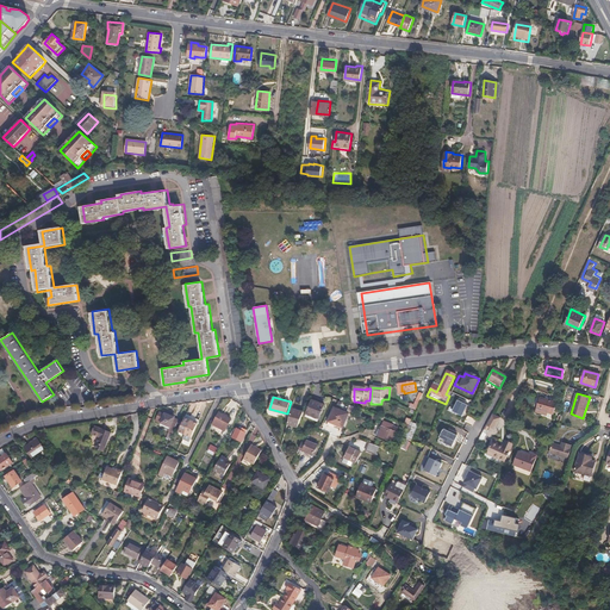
[(556,402),(541,397),(536,411),(547,415),(547,411),(553,414),(556,402)]
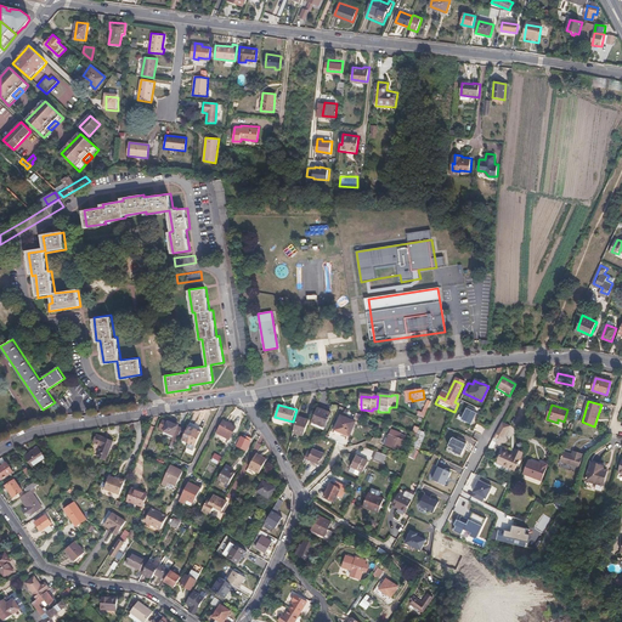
[(232,414),(239,418),(243,411),(236,407),(232,414)]
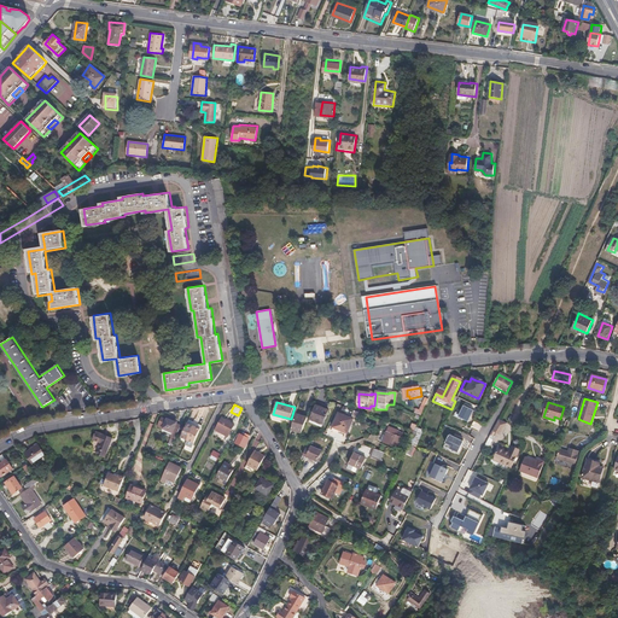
[(330,409),(316,404),(309,421),(322,427),(330,409)]
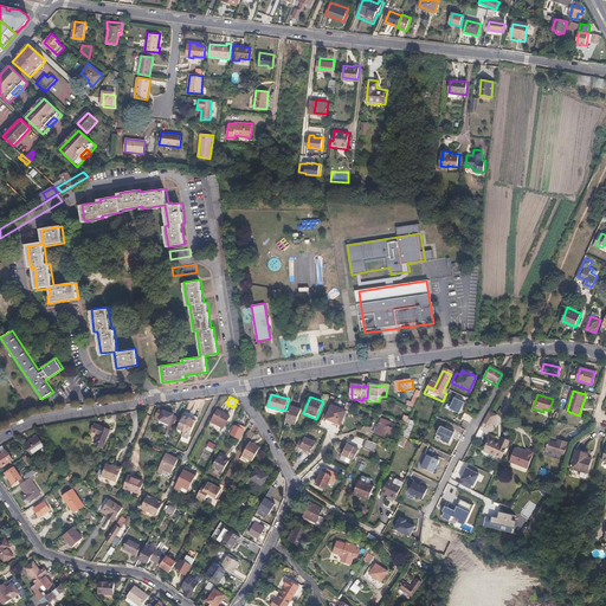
[(464,404),(455,399),(449,410),(459,416),(464,404)]
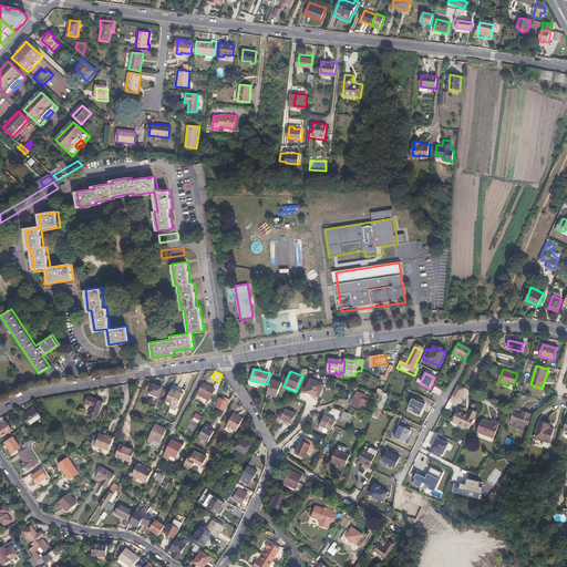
[(160,404),(167,387),(163,384),(164,383),(155,380),(155,381),(150,379),(146,387),(160,392),(156,399),(158,400),(157,403),(160,404)]
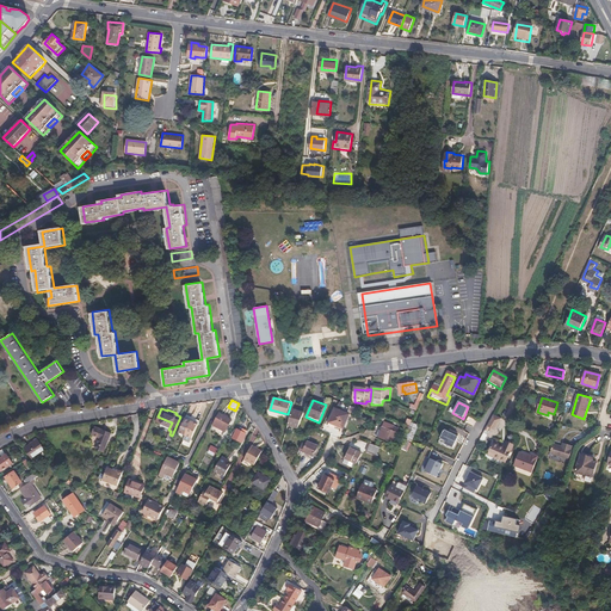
[(298,427),(304,412),(292,408),(288,424),(298,427)]
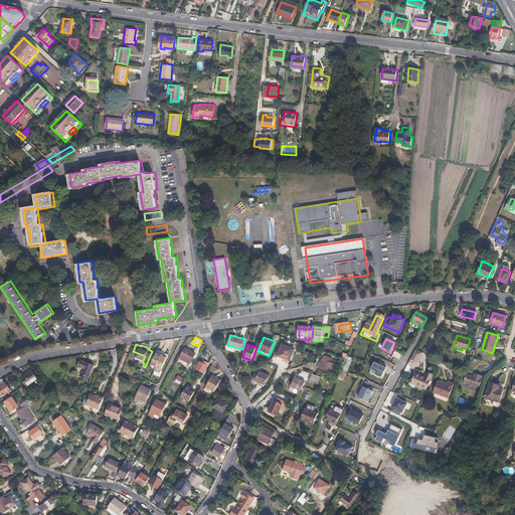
[(295,349),(283,344),(277,358),(284,361),(285,359),(290,361),(295,349)]
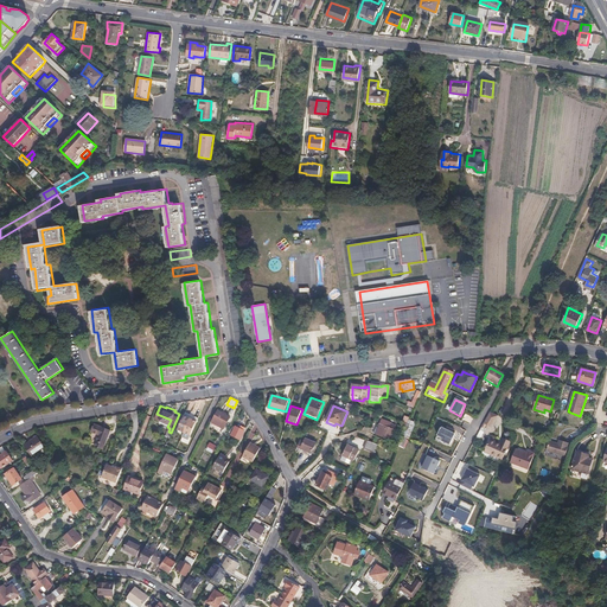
[(199,414),(186,408),(178,427),(191,433),(199,414)]
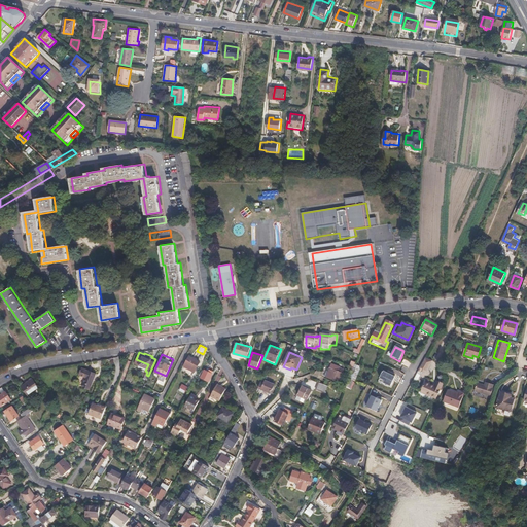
[(200,361),(188,356),(183,366),(186,369),(187,367),(195,372),(200,361)]
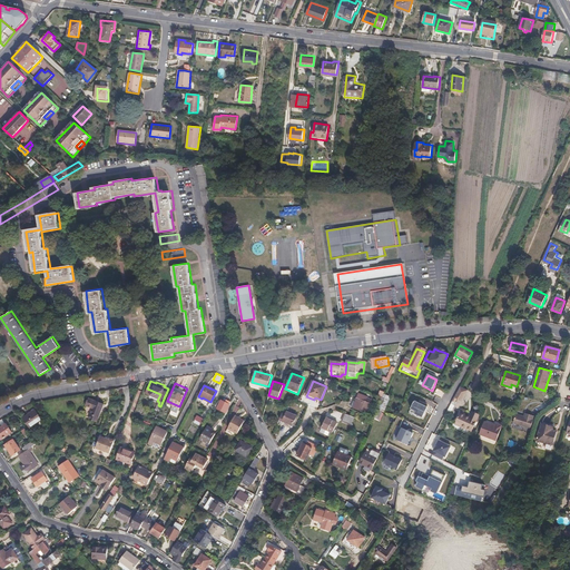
[(459,400),(463,402),(464,400),(467,394),(469,390),(462,386),(455,397),(459,400)]
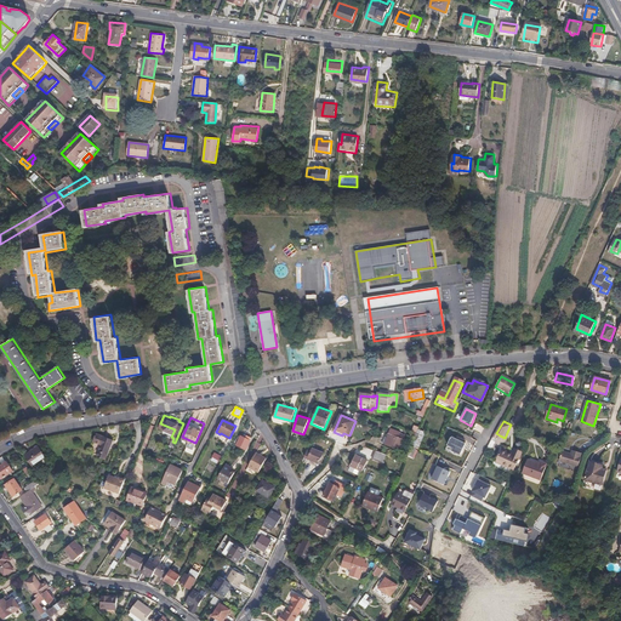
[(426,432),(421,429),(414,446),(420,450),(422,444),(421,443),(426,432)]
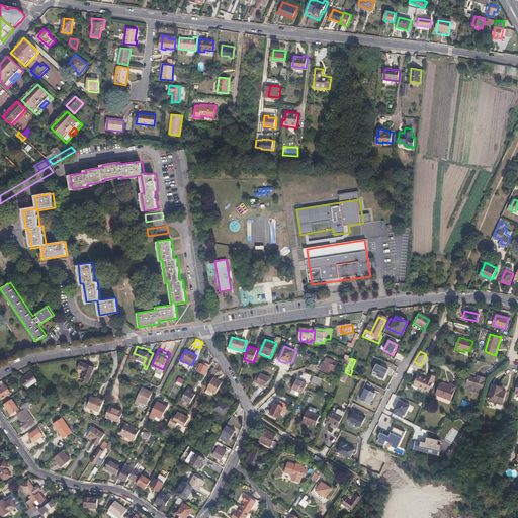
[(84,371),(80,380),(88,383),(94,367),(80,361),(77,368),(84,371)]
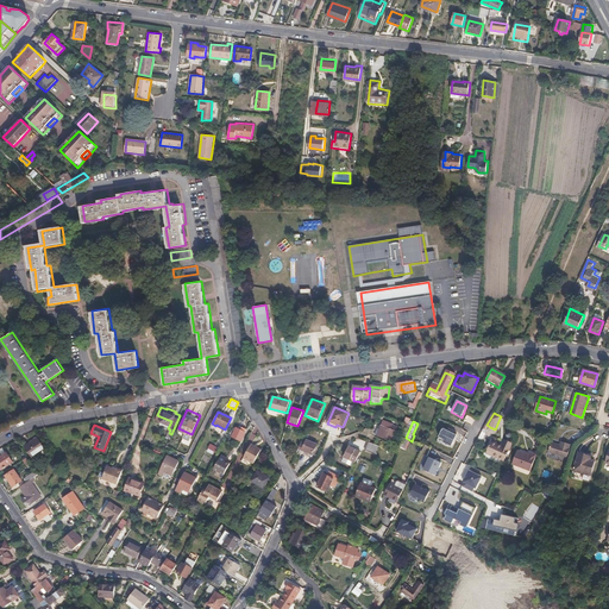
[(381,438),(387,440),(390,431),(389,429),(390,428),(382,425),(380,429),(382,431),(381,432),(382,433),(381,438)]
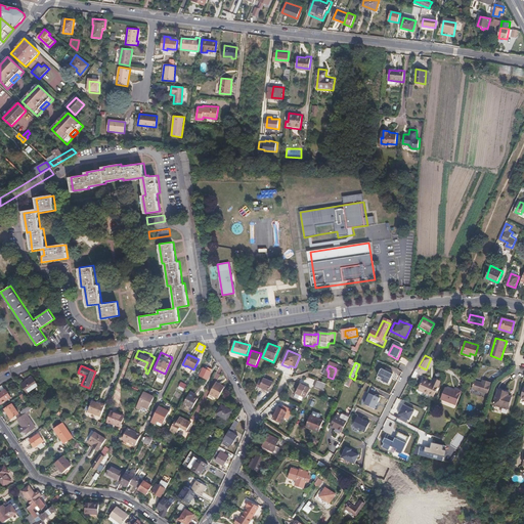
[(207,379),(211,372),(204,367),(200,376),(207,379)]
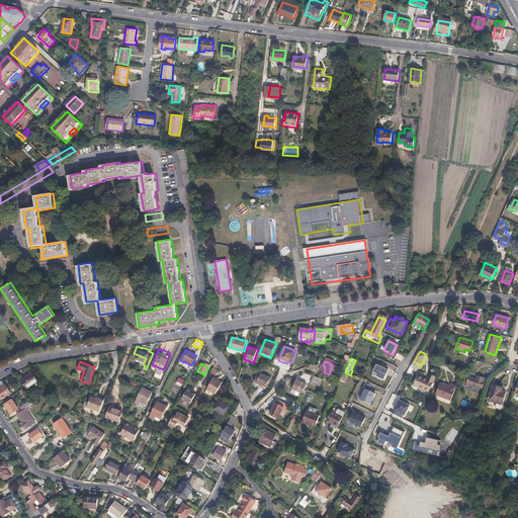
[(376,365),(372,372),(377,375),(376,377),(383,381),(386,376),(385,376),(387,371),(376,365)]
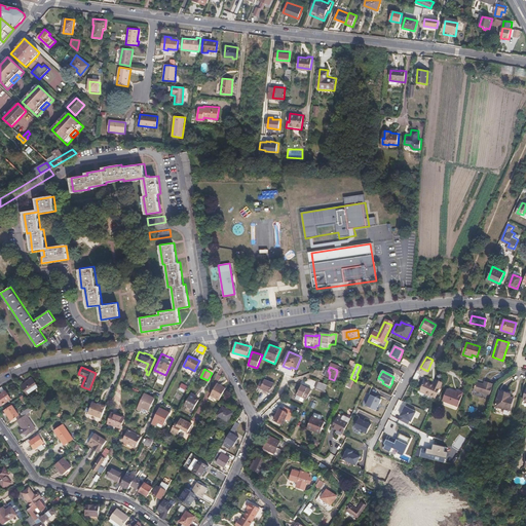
[(39,387),(33,378),(22,385),(28,395),(39,387)]
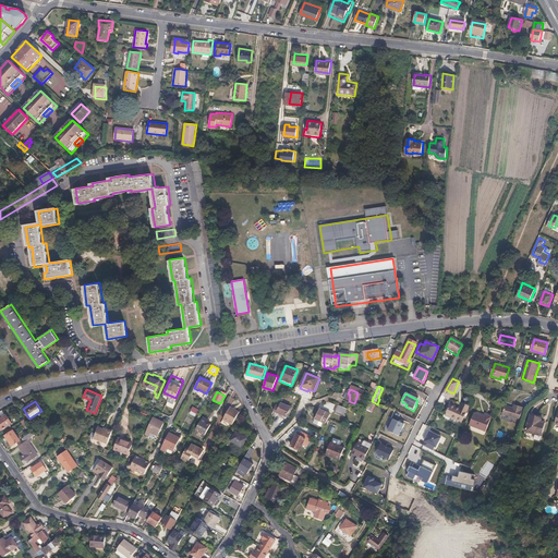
[(280,404),(277,403),(274,411),(287,416),(291,407),(281,402),(280,404)]
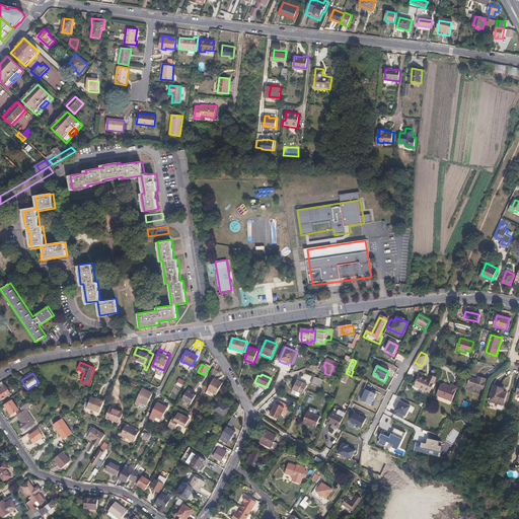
[(322,390),(326,381),(321,379),(313,375),(309,381),(318,385),(317,388),(322,390)]
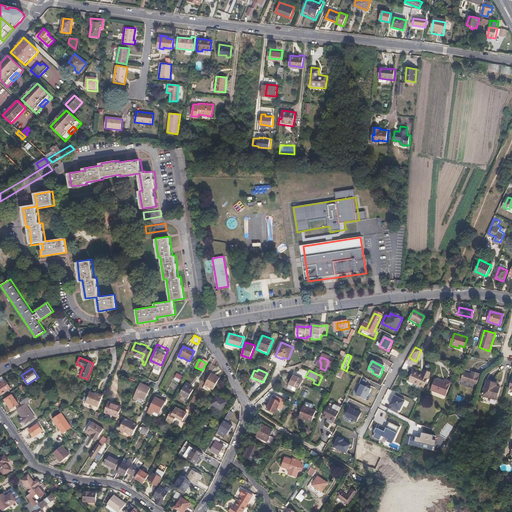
[(425,370),(422,375),(413,371),(407,383),(422,390),(431,372),(425,370)]
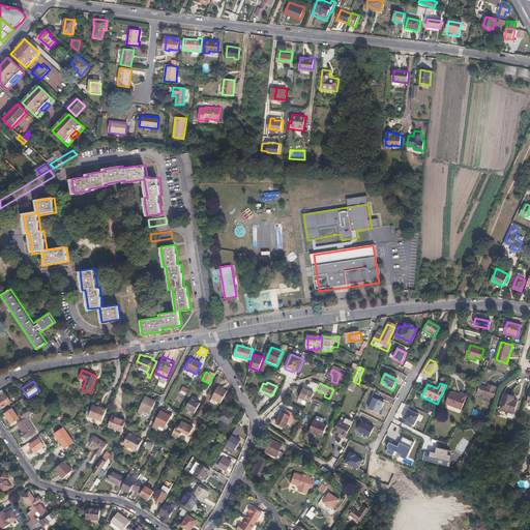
[(494,398),(496,390),(495,390),(496,386),(489,384),(488,387),(479,385),(477,393),(494,398)]
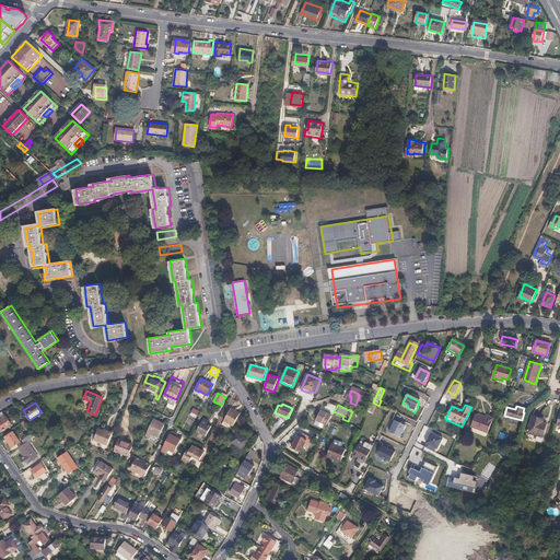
[(190,415),(198,418),(200,411),(194,408),(190,415)]
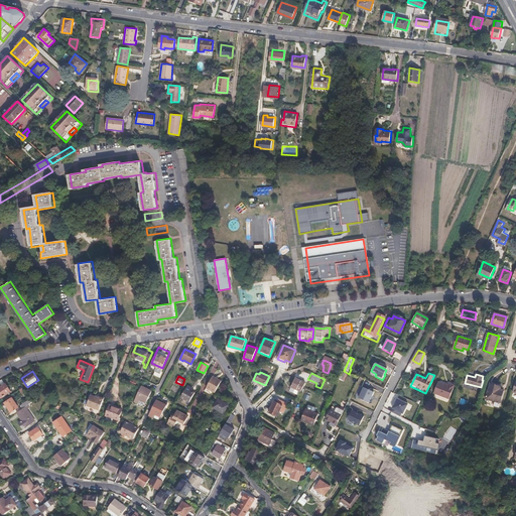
[(214,391),(220,380),(213,376),(207,388),(214,391)]
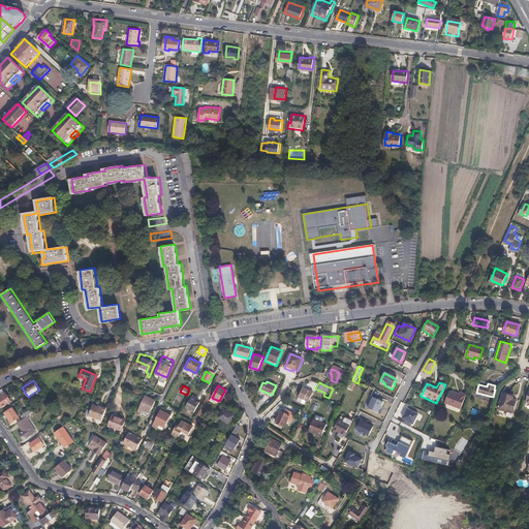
[(309,402),(312,396),(313,394),(304,387),(299,397),(309,402)]
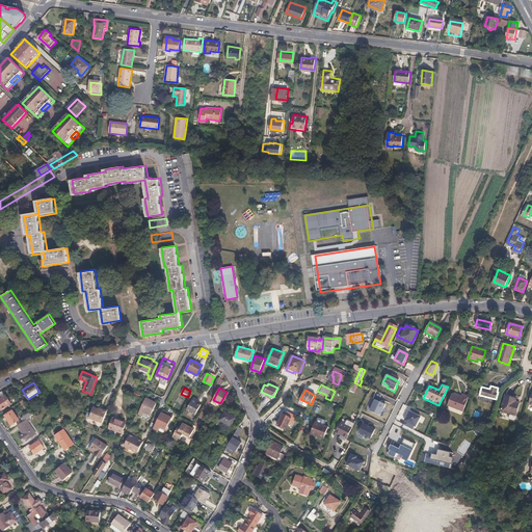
[(519,394),(506,391),(504,399),(502,408),(511,411),(510,415),(515,417),(520,399),(516,399),(519,394)]
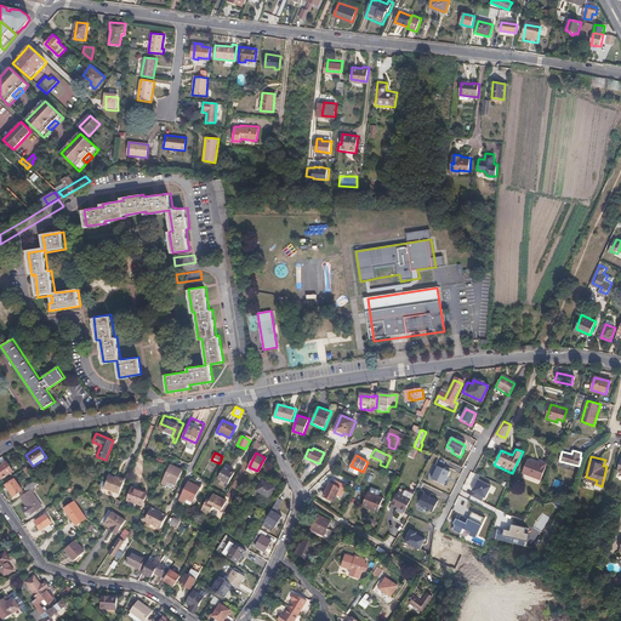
[(267,457),(265,457),(257,471),(258,472),(267,457)]
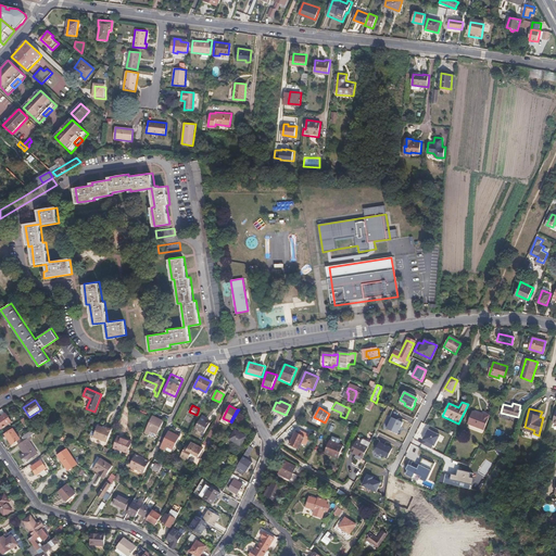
[(483,415),(472,411),(468,424),(484,430),(490,415),(484,413),(483,415)]
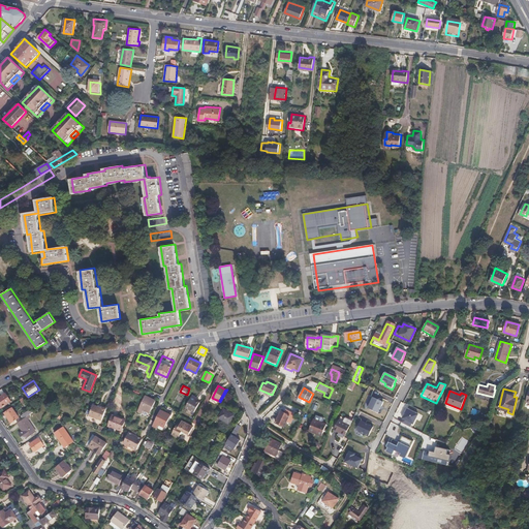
[(11,400),(6,393),(0,396),(0,405),(1,407),(11,400)]
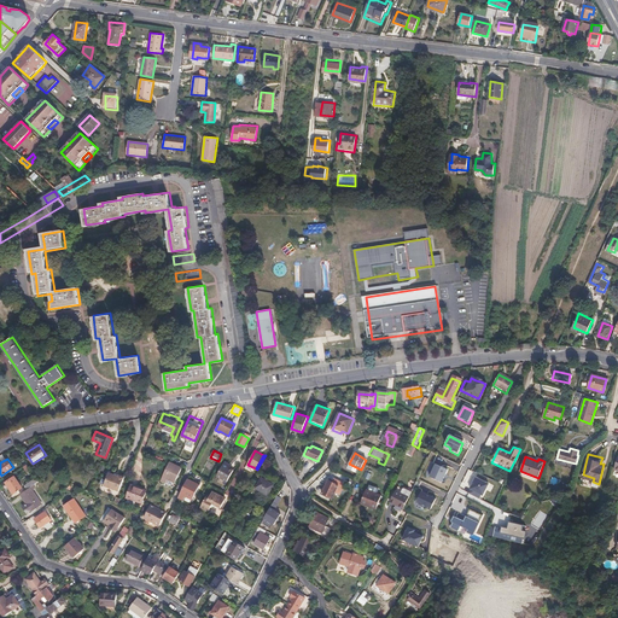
[(181,468),(169,462),(163,476),(175,482),(181,468)]
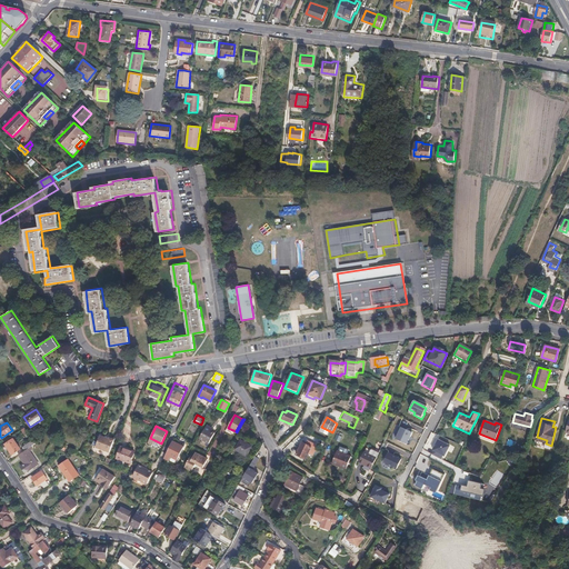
[(212,430),(206,427),(200,438),(210,443),(216,433),(211,431),(212,430)]
